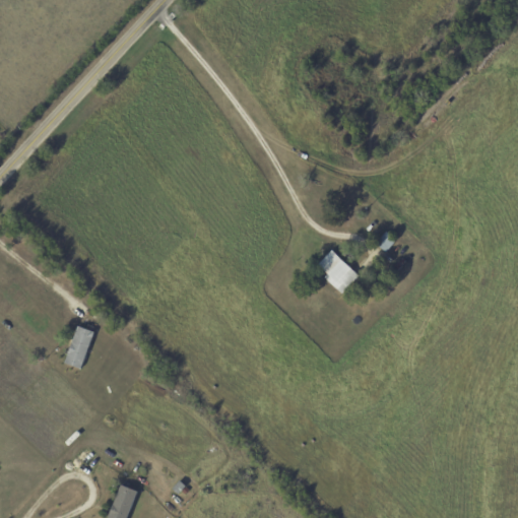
[(386,251),(385,251),(376,242),(386,231),(396,240),(386,251)]
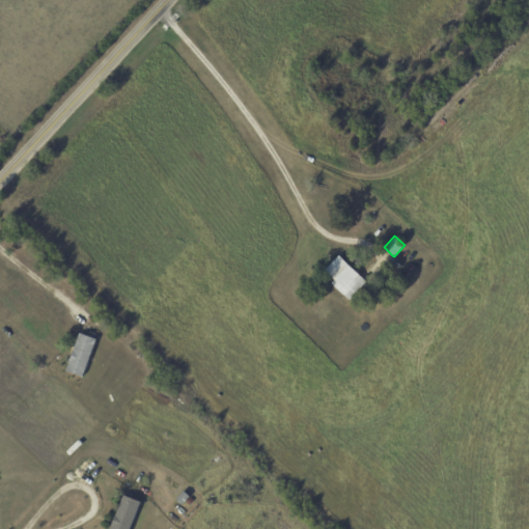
[(361,277),(365,281),(349,300),(331,282),(334,279),(325,269),(338,254),(361,277)]
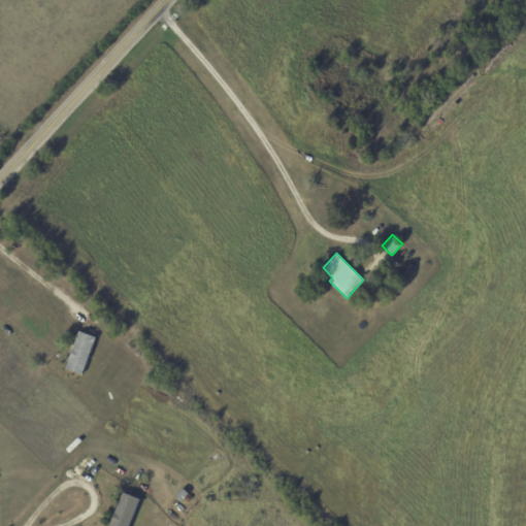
[(399,270),(403,265),(407,269),(403,273),(399,270)]
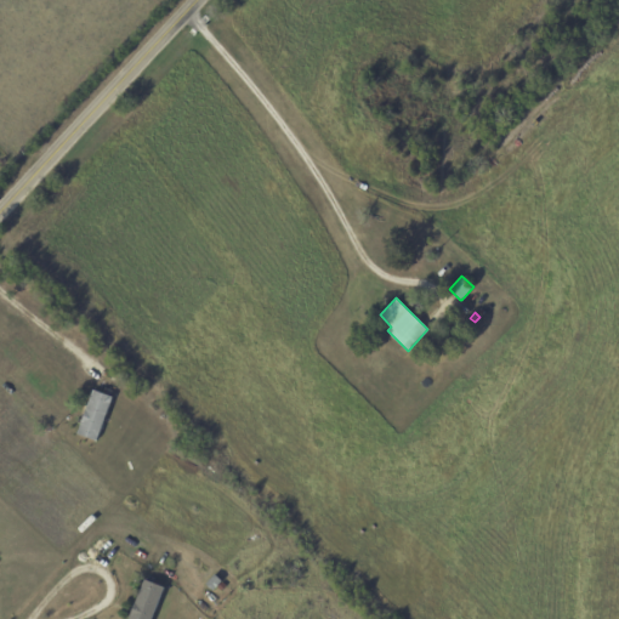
[(75,433),(92,388),(100,392),(102,385),(111,387),(108,395),(112,396),(95,441),(75,433)]
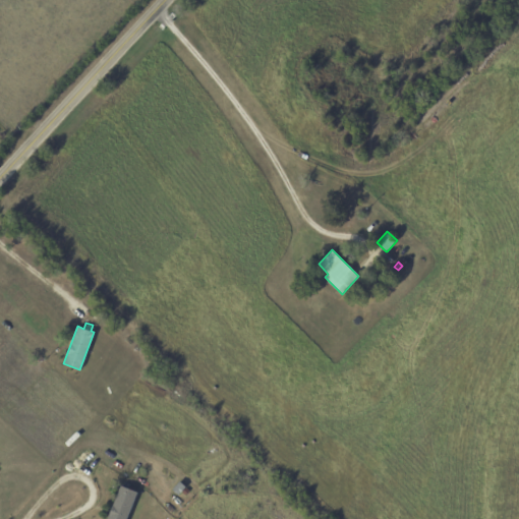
[(188,488),(189,489),(185,495),(182,493),(180,496),(173,489),(180,480),(187,486),(186,487),(188,488)]
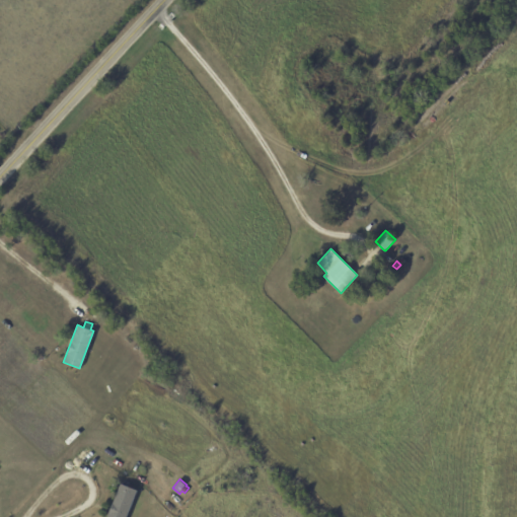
[(137,490),(126,516),(106,516),(120,484),(137,490)]
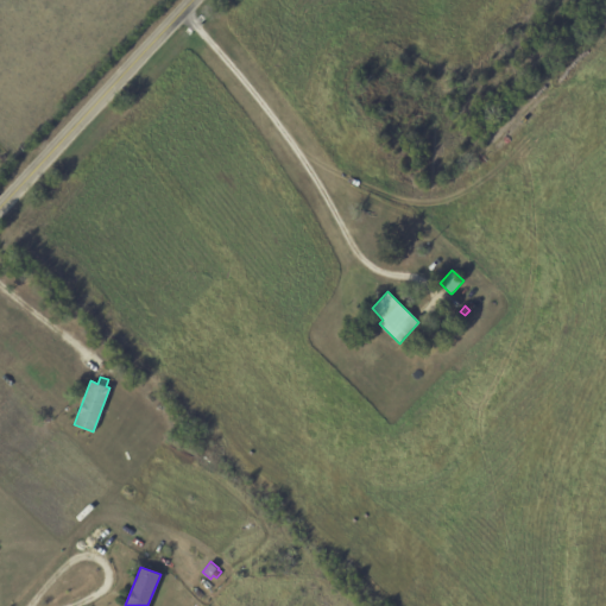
All buildings are outlined.
